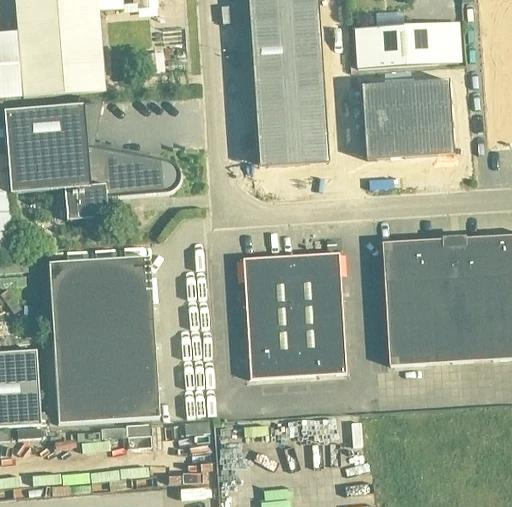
[(15,0),(24,95),(105,88),(98,8),(123,6),(122,0),(15,0)]
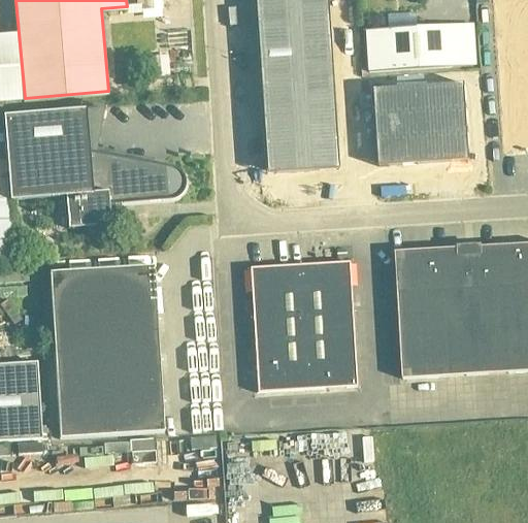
[(255,0),(266,169),(338,165),(327,0),(255,0)]
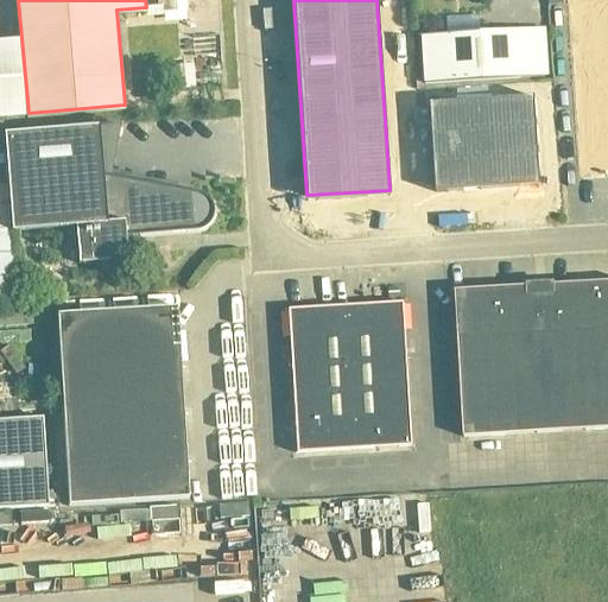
[(563,0),(569,71),(583,70),(590,177),(607,175),(607,0),(563,0)]
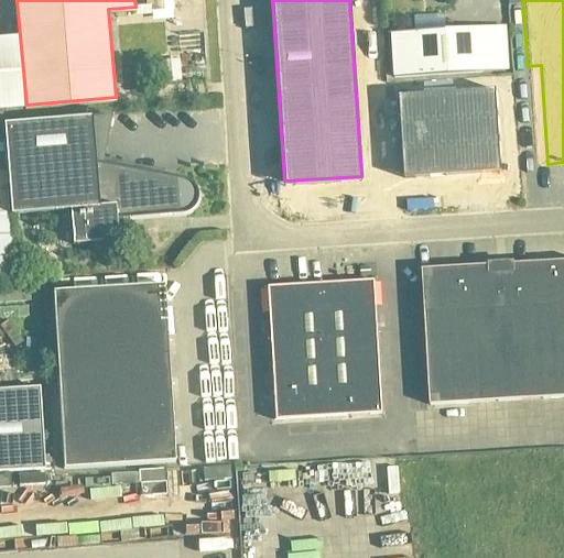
[(483,66),(480,23),(392,29),(394,73),(483,66)]
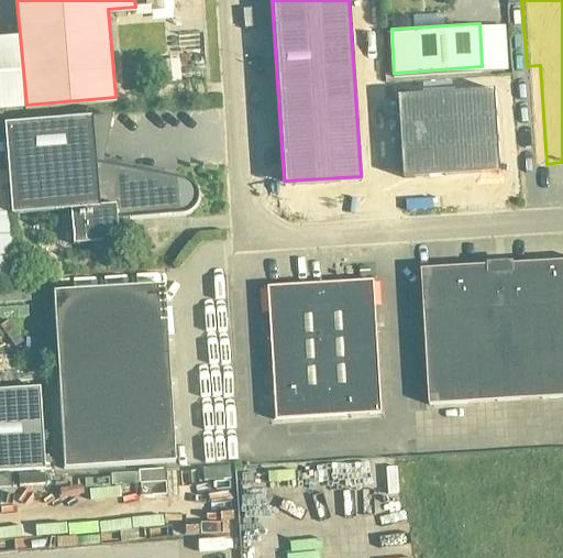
[(0,105),(23,104),(18,33),(0,33),(0,105)]
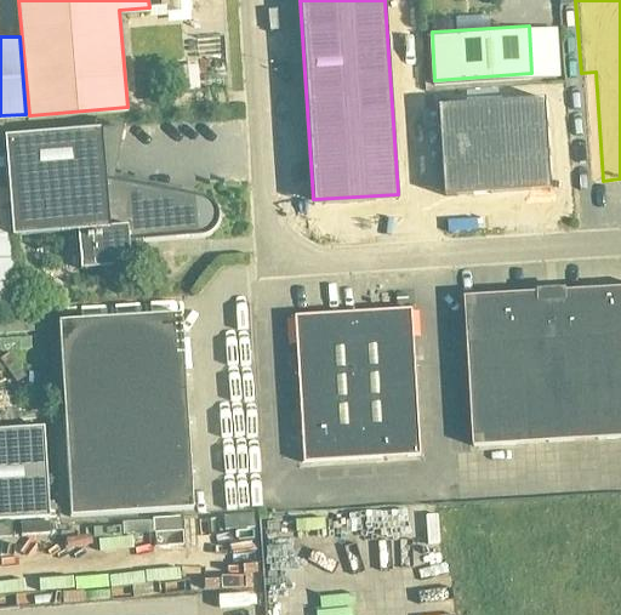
[(177,61),(180,86),(199,85),(197,60),(177,61)]
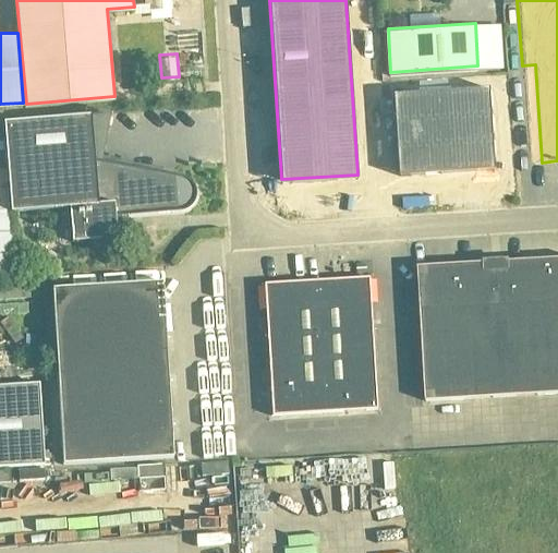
[(492,84),(396,89),(401,171),(497,165),(492,84)]
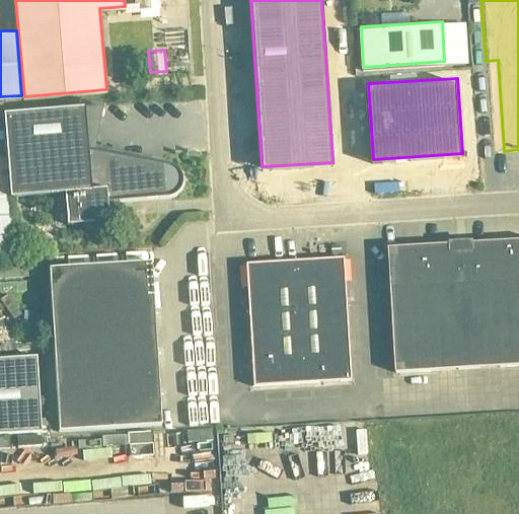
[(121,208),(120,196),(171,192),(176,189),(180,185),(182,177),(182,172),(180,167),(176,163),(172,161),(88,145),(85,102),(3,109),(10,194),(65,189),(68,221),(109,217),(108,209),(121,208)]
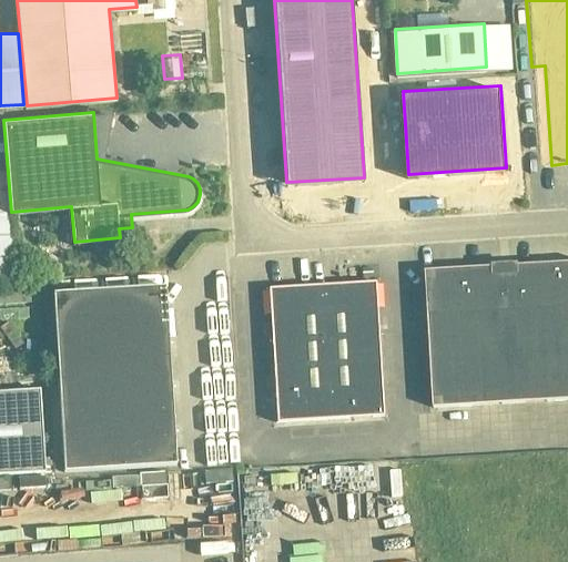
[(517,267),(506,268),(495,269),(495,263),(426,266),(434,404),(514,399),(567,395),(567,257),(516,261),(517,267)]
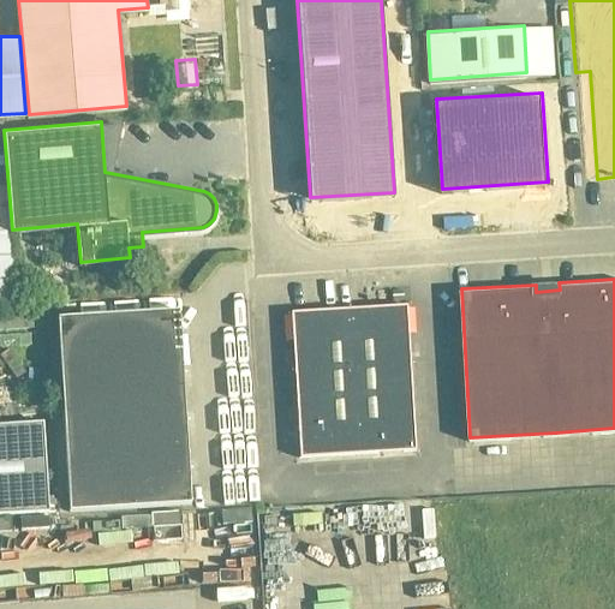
[(407,302),(350,304),(292,308),(300,453),(358,449),(416,446),(407,302)]
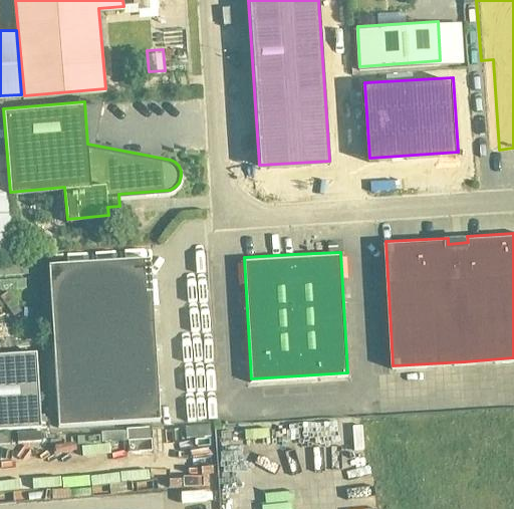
[(150,256),(48,262),(58,424),(160,418),(150,256)]
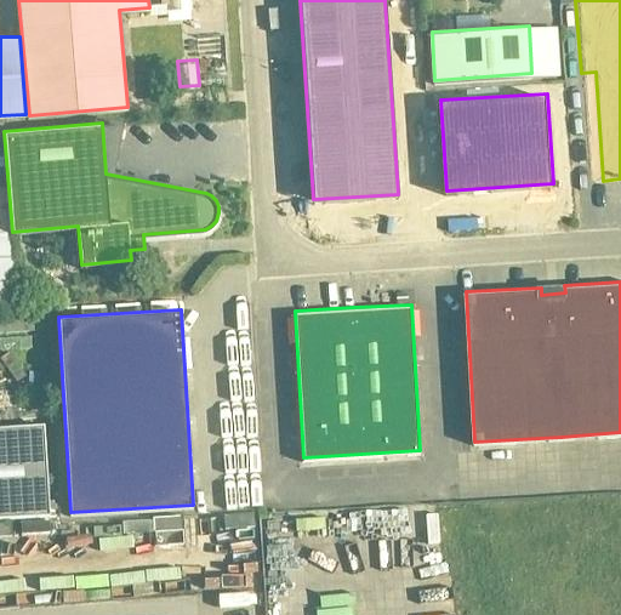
[(5,377),(28,376),(27,354),(4,356),(5,377)]
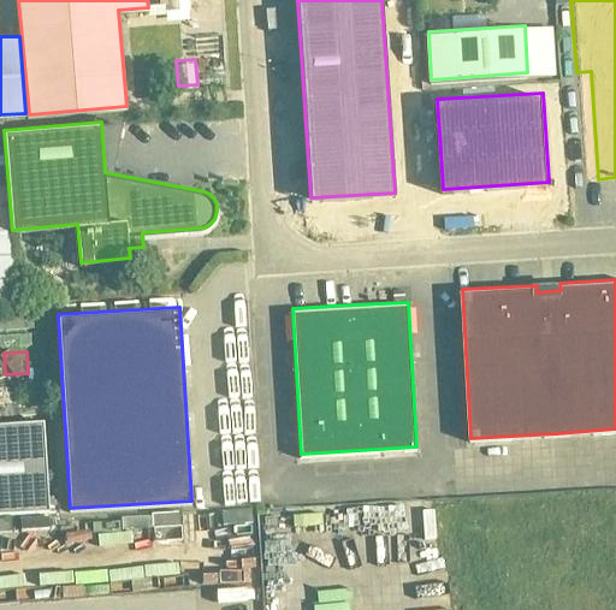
[(0,398),(15,396),(12,385),(0,386),(0,398)]
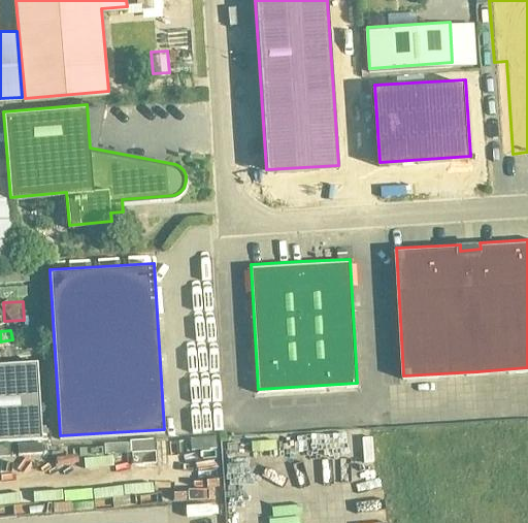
[(0,438),(41,436),(37,360),(0,362),(0,438)]
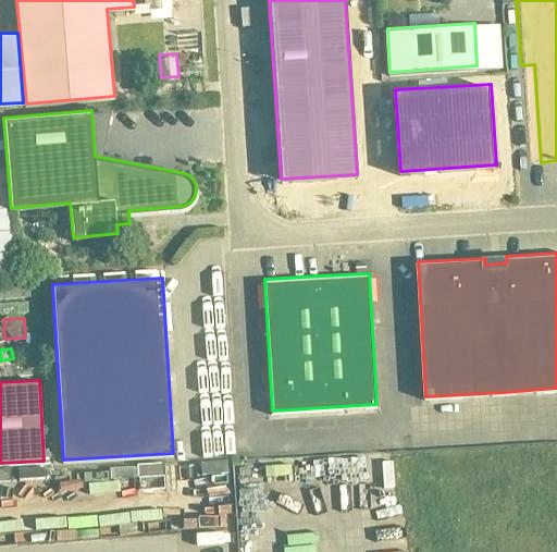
[(294,453),(238,456),(240,482),(310,478),(309,470),(295,471),(294,453)]
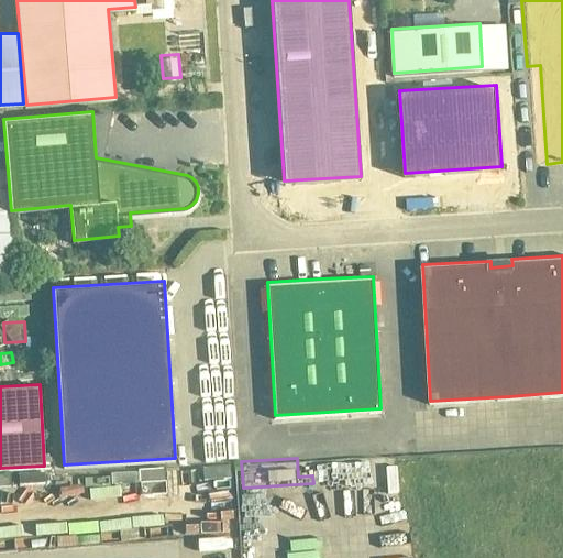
[(324,489),(324,502),(368,501),(367,487),(324,489)]
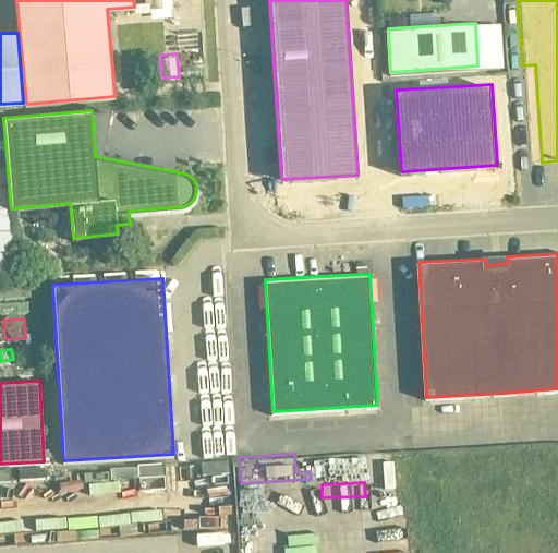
[(266,505),(282,499),(277,484),(261,490),(266,505)]
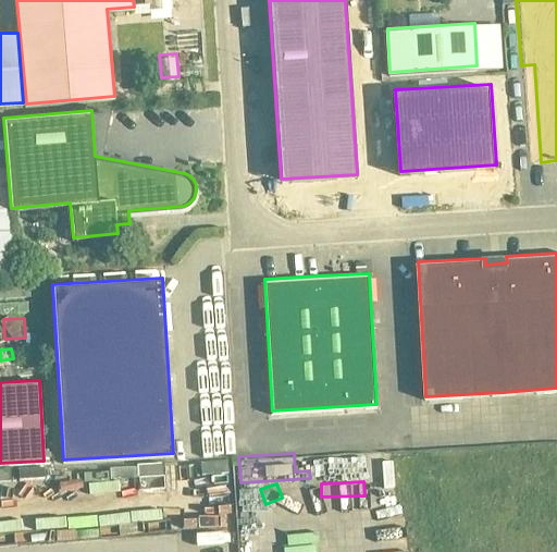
[(313,551),(337,551),(336,517),(312,518),(313,551)]
